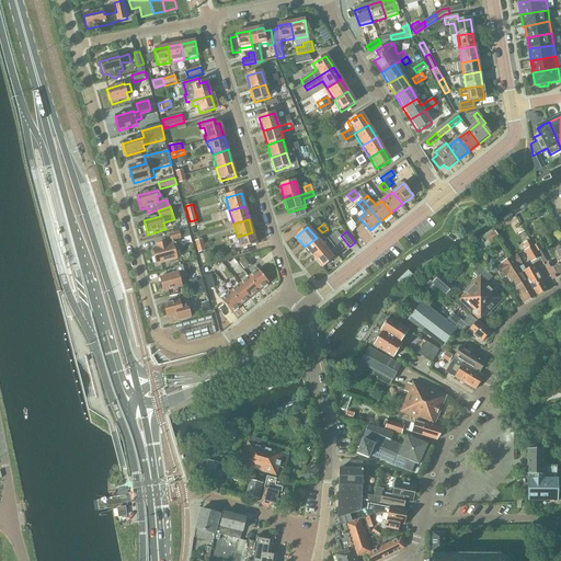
[(175,243),(174,241),(181,239),(179,232),(169,236),(171,241),(172,241),(172,244),(168,245),(167,243),(157,245),(158,249),(152,250),(155,259),(153,259),(156,264),(157,264),(157,265),(178,260),(175,251),(178,250),(175,243)]
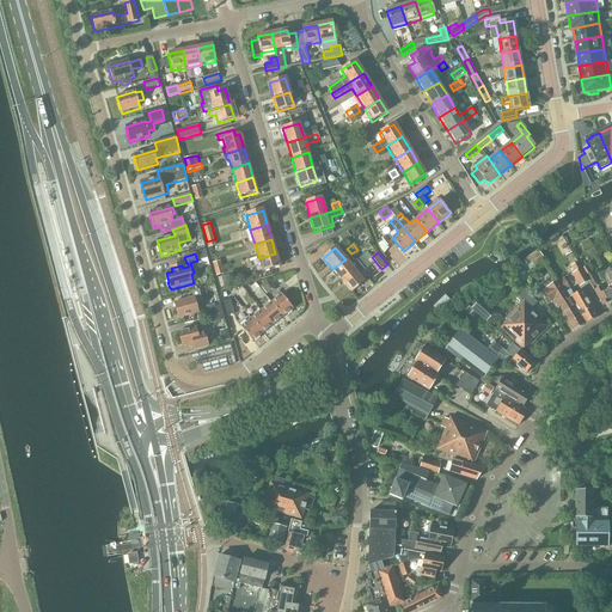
[(275,254),(259,258),(263,273),(280,268),(275,254)]
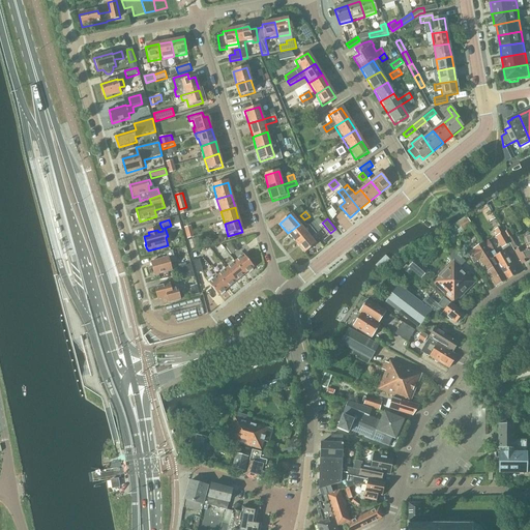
[(470,226),(467,219),(459,226),(462,231),(470,226)]
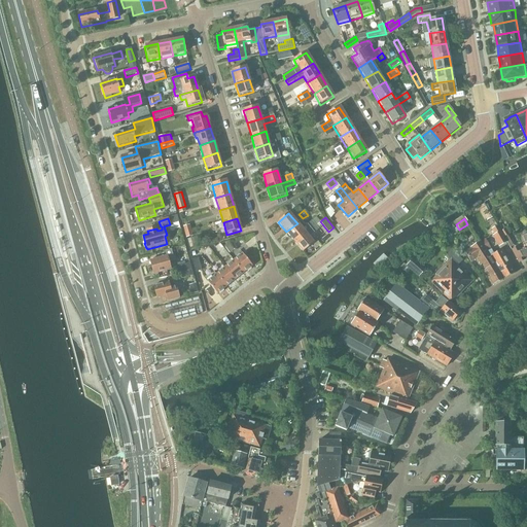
[(311,229),(316,224),(312,220),(308,224),(311,229)]
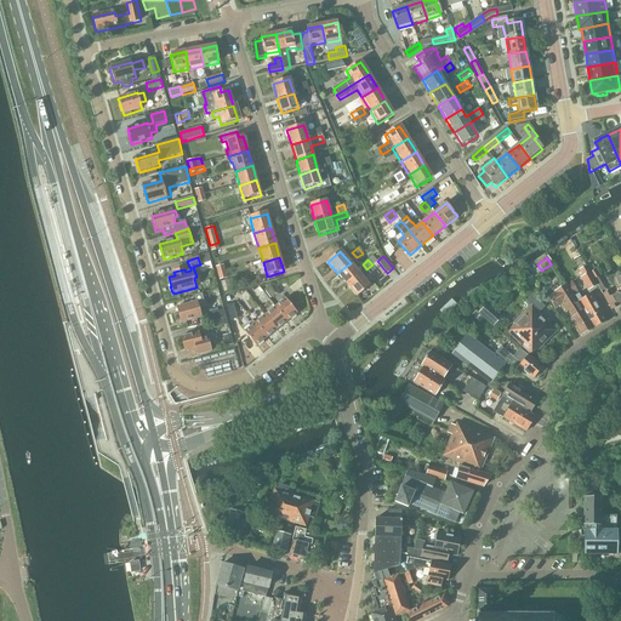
[(347,285),(360,275),(351,263),(337,273),(347,285)]
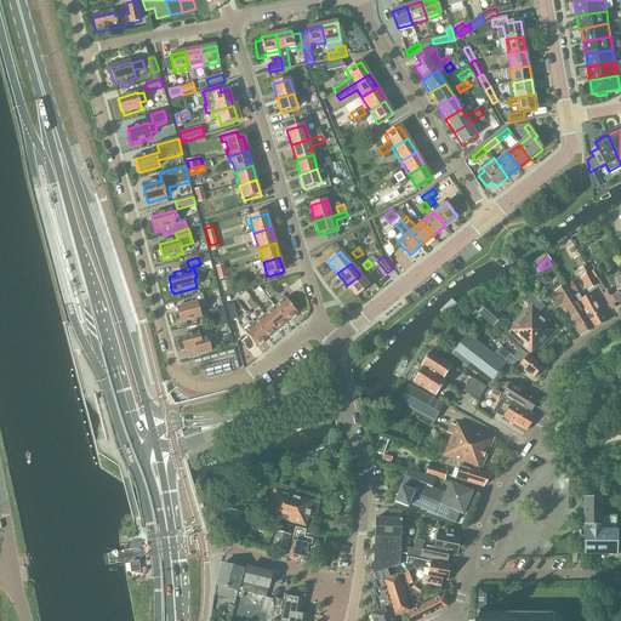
[(598,285),(592,272),(591,272),(586,263),(580,267),(586,275),(581,278),(588,291),(598,285)]
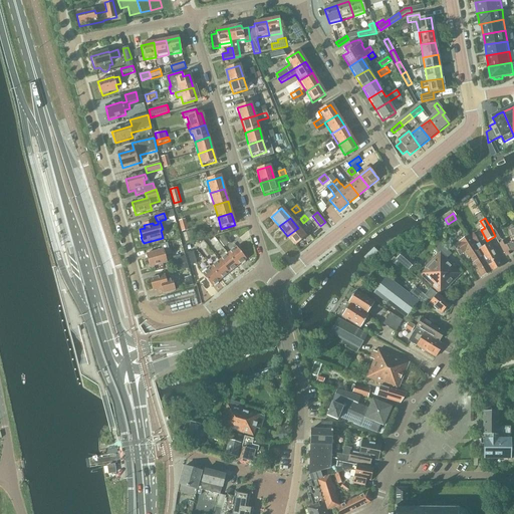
[(495,236),(497,240),(501,238),(496,230),(497,229),(494,223),(490,225),(495,236)]
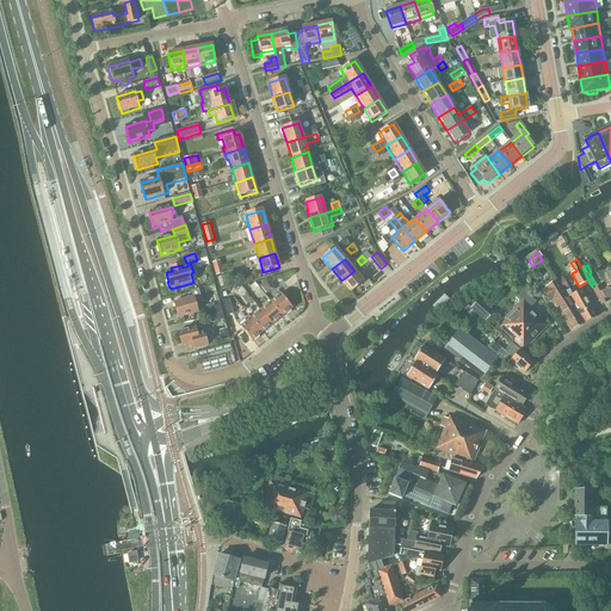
[(355,271),(341,281),(351,292),(364,282),(355,271)]
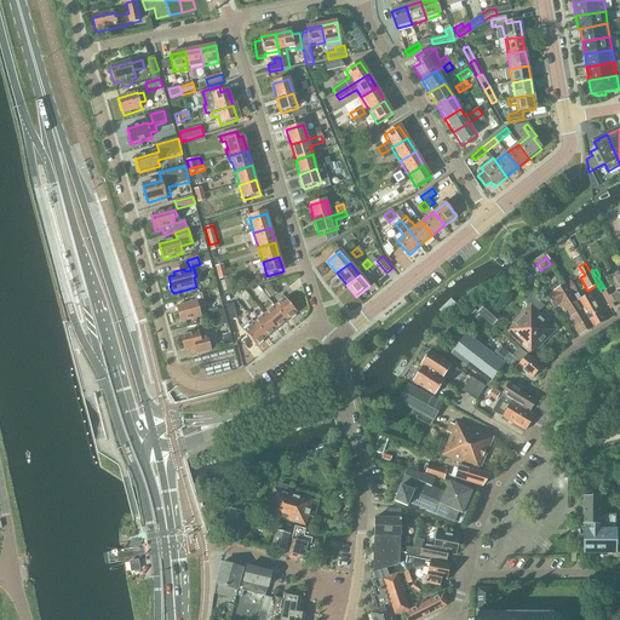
[(619,276),(613,280),(618,291),(613,293),(610,290),(602,294),(610,310),(619,305),(616,302),(619,300),(619,276)]
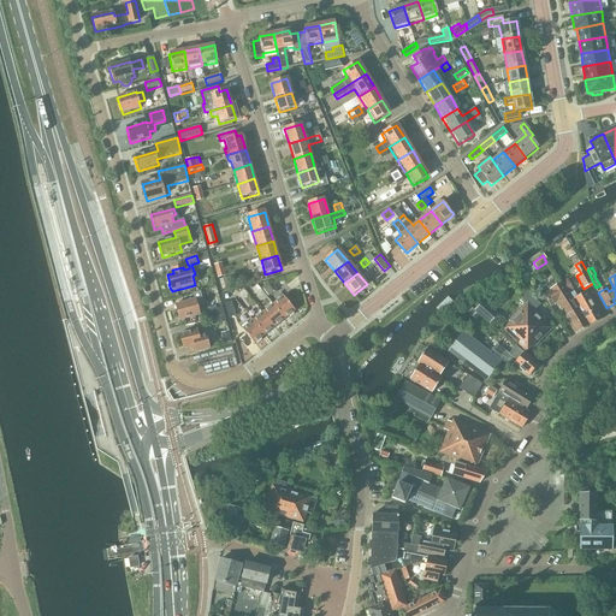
[(268,296),(277,290),(271,283),(262,289),(268,296)]
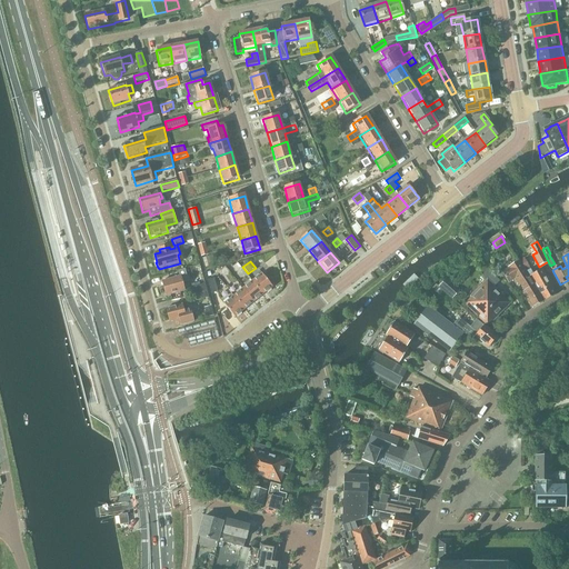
[(526,272),(519,261),(508,268),(509,268),(501,272),(509,285),(516,280),(533,308),(543,302),(526,272)]
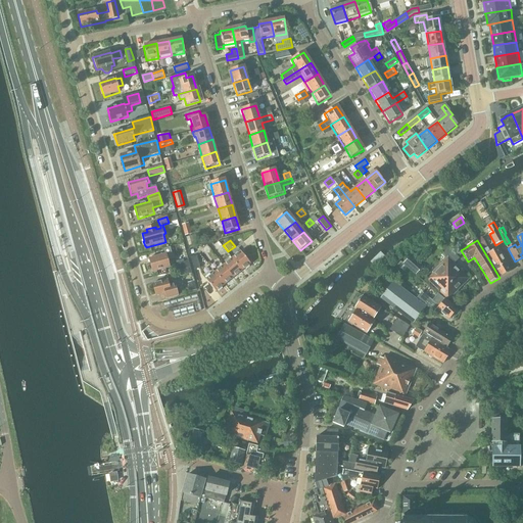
[(224,247),(219,241),(214,245),(219,251),(224,247)]
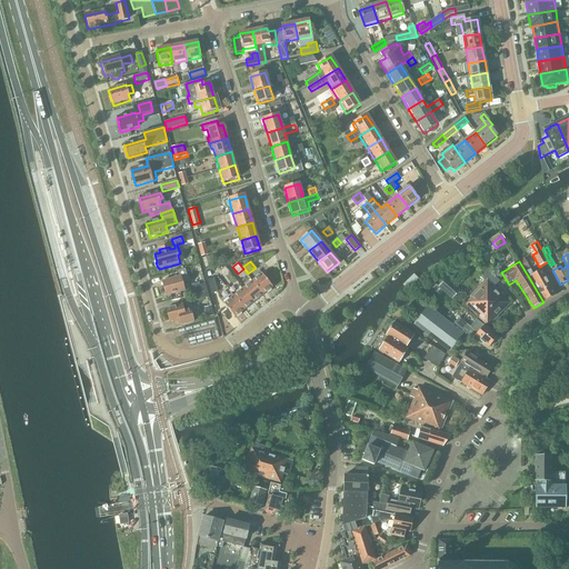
[(488,327),(511,303),(501,293),(495,287),(500,281),(489,269),(482,276),(487,280),(472,293),(470,297),(471,298),(465,305),(488,327)]
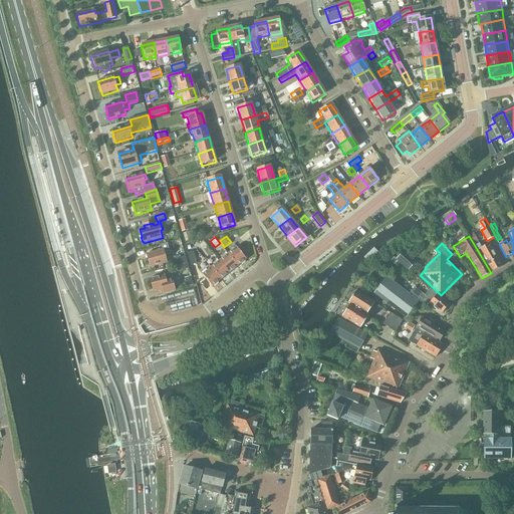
[(475,246),(491,273),(503,266),(490,243),(482,247),(479,243),(475,246)]
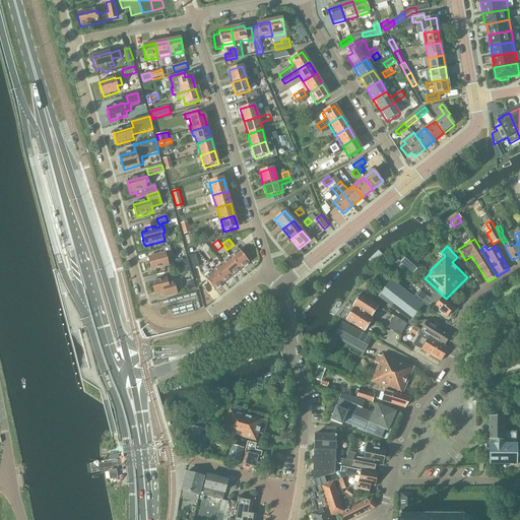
[(151,271),(163,268),(169,267),(167,259),(172,258),(169,247),(163,249),(164,254),(147,258),(151,271)]
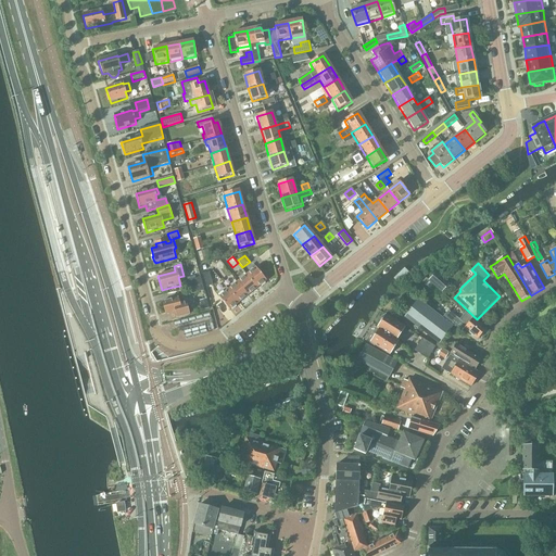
[(247,276),(257,289),(266,281),(255,268),(247,276)]
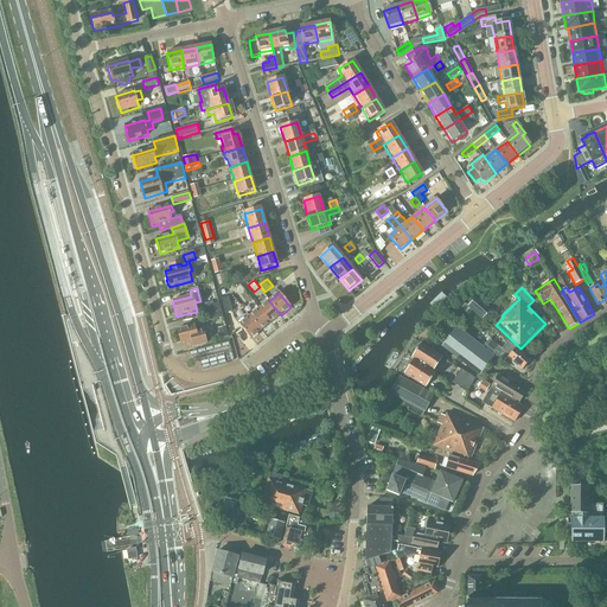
[(225,313),(232,312),(229,296),(222,299),(225,313)]
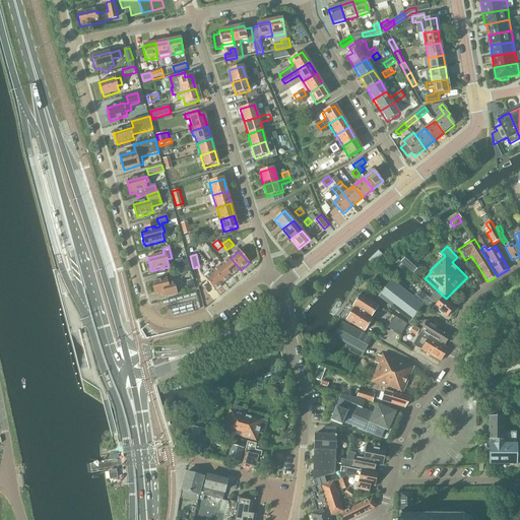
[(413,274),(418,268),(421,265),(408,254),(400,263),(413,274)]
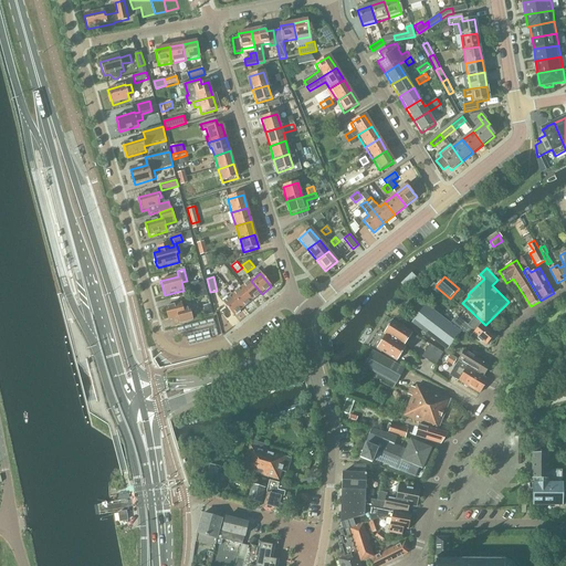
[(262,294),(251,281),(241,289),(252,302),(262,294)]
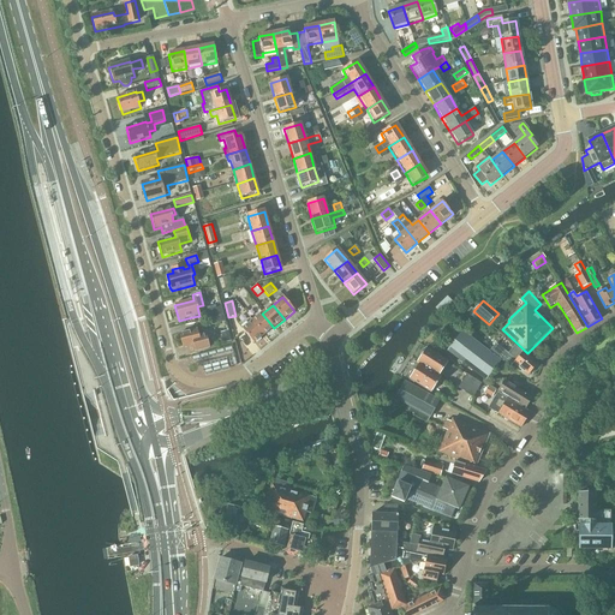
[(208,320),(225,316),(222,308),(206,311),(208,320)]
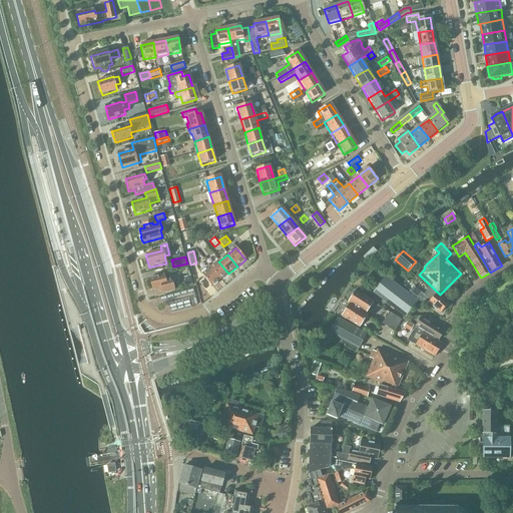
[(228,274),(218,262),(210,269),(220,281),(228,274)]
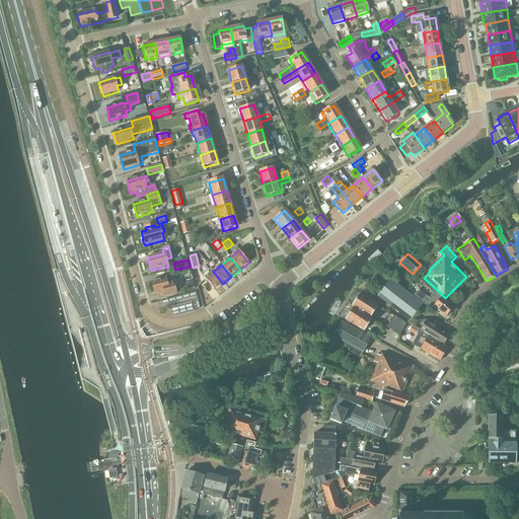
[(190,267),(175,270),(176,275),(191,272),(190,267)]
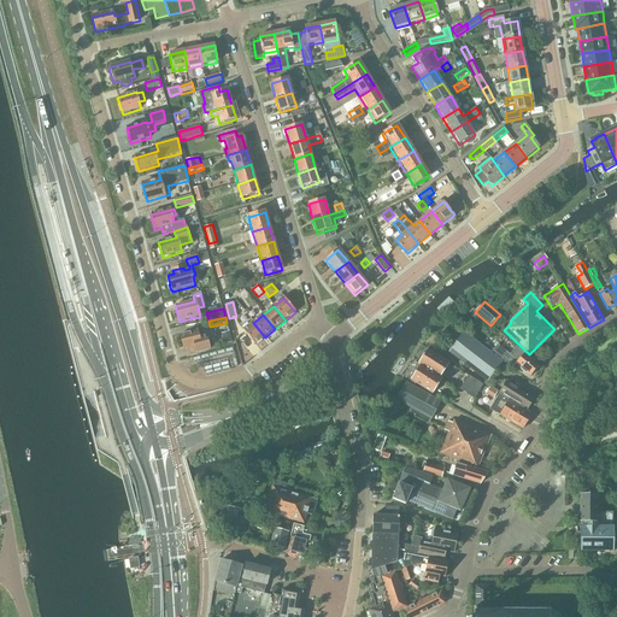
[(265,338),(253,323),(242,331),(254,346),(265,338)]
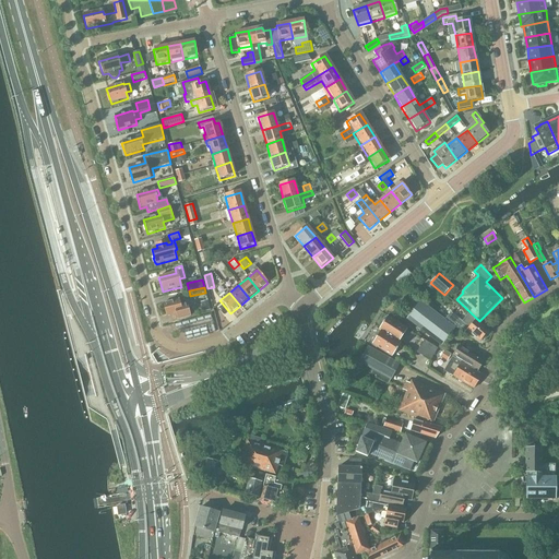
[(180,307),(179,300),(163,305),(166,318),(176,314),(177,321),(190,318),(187,305),(180,307)]
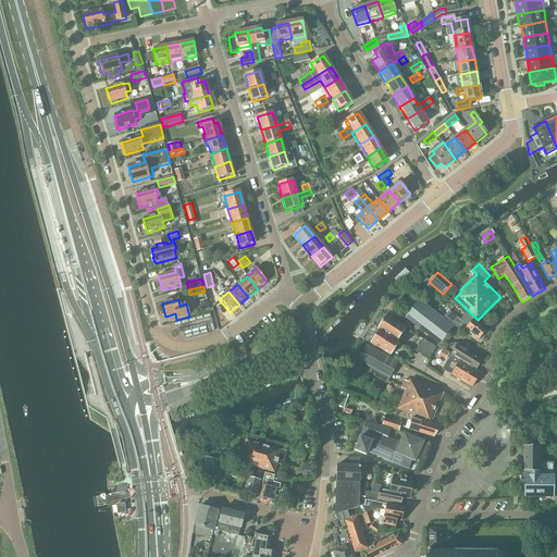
[(200,301),(202,311),(210,309),(207,299),(200,301)]
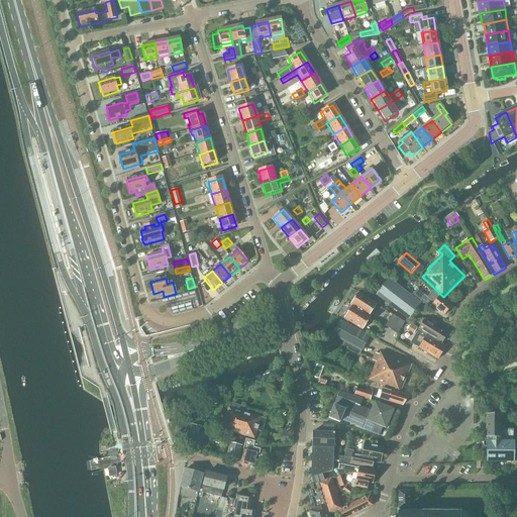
[(409,320),(421,304),(389,279),(376,295),(409,320)]
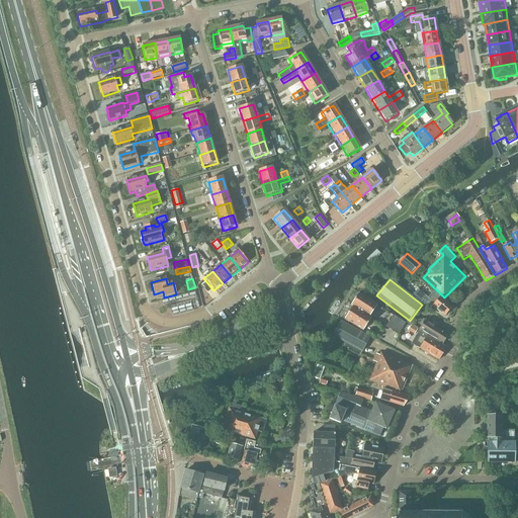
[(428,297),(418,289),(413,295),(430,310),(433,307),(445,317),(453,307),(434,291),(428,297)]
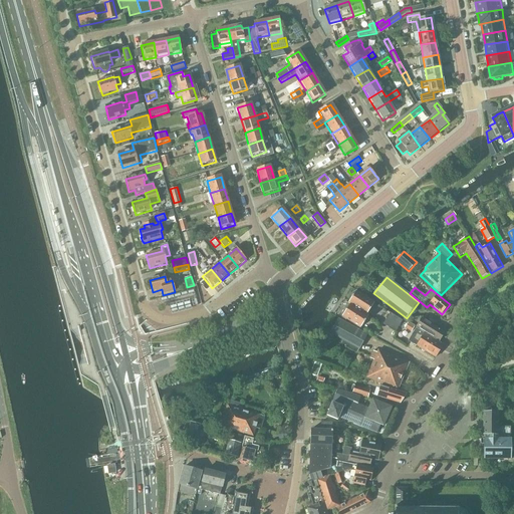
[(348,303),(368,316),(368,315),(366,314),(374,302),(356,291),(355,292),(353,292),(351,296),(352,298),(348,303)]
